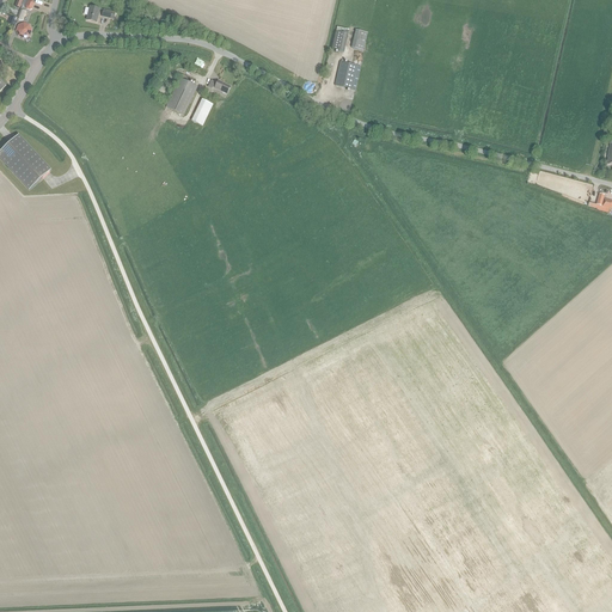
[(97,23),(99,10),(91,7),(87,20),(97,23)]
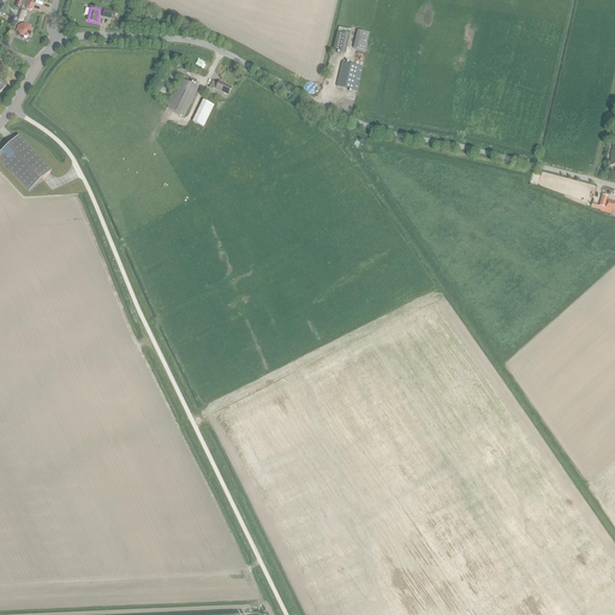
[(105,11),(103,17),(114,21),(117,13),(105,11)]
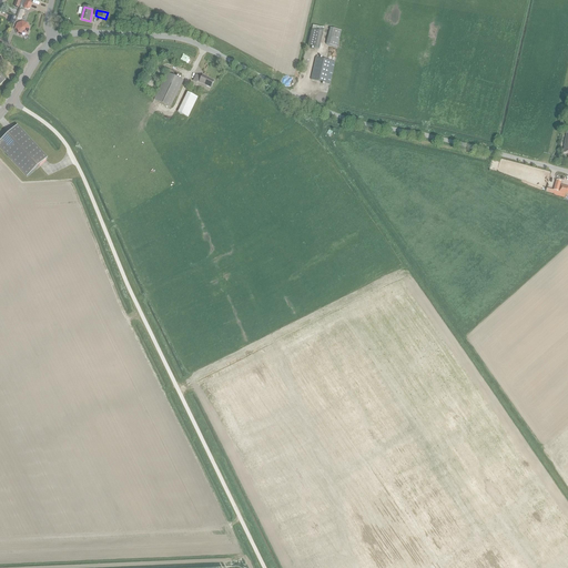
[(8,21),(14,24),(17,17),(11,14),(8,21)]
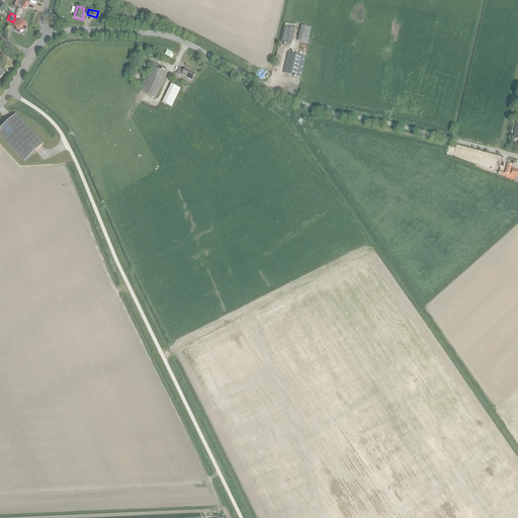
[(16,31),(20,33),(25,31),(27,26),(25,22),(20,20),(16,22),(14,26),(16,31)]
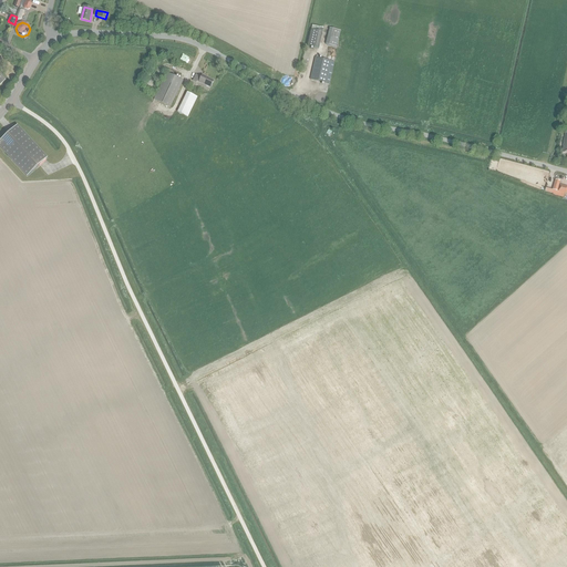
[(323,28),(312,26),(308,47),(319,49),(323,28)]
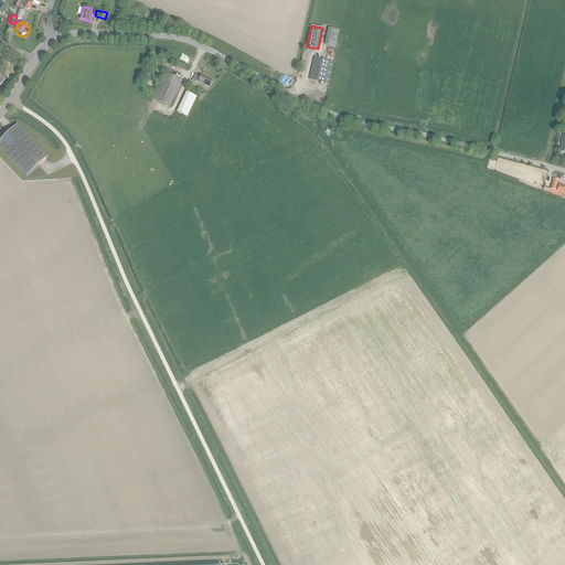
[(324,44),(336,48),(340,31),(329,28),(324,44)]
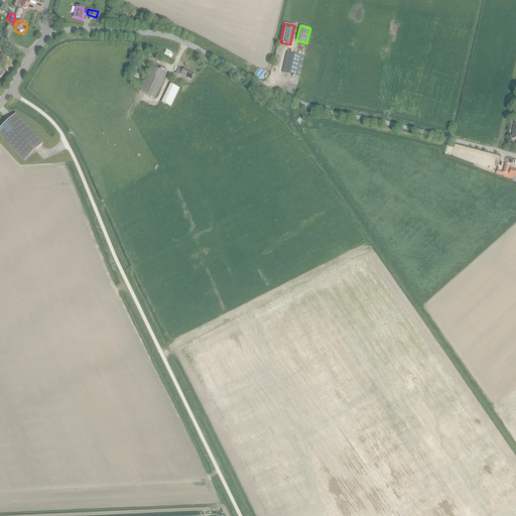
[(304,56),(287,52),(283,73),(299,77),(304,56)]
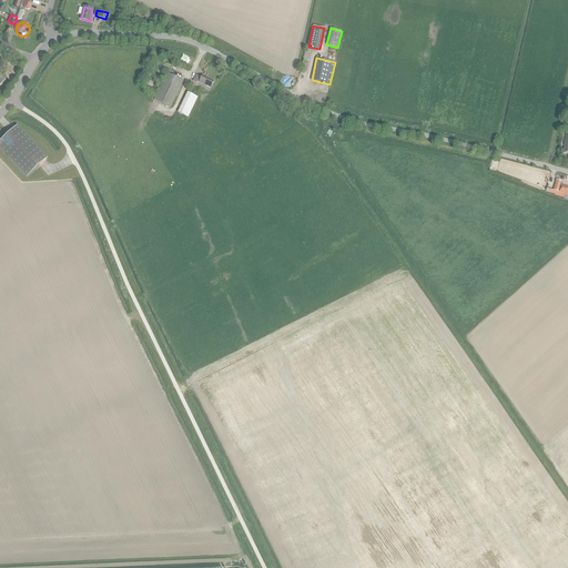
[(184,81),(168,73),(154,100),(171,109),(184,81)]
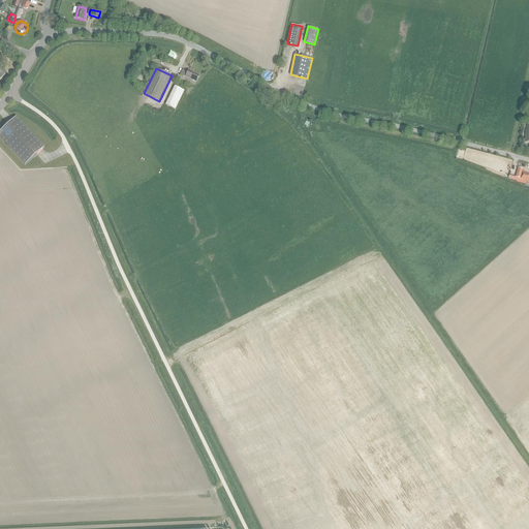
[(188,72),(183,69),(180,75),(184,78),(184,75),(196,82),(199,75),(188,70),(188,72)]
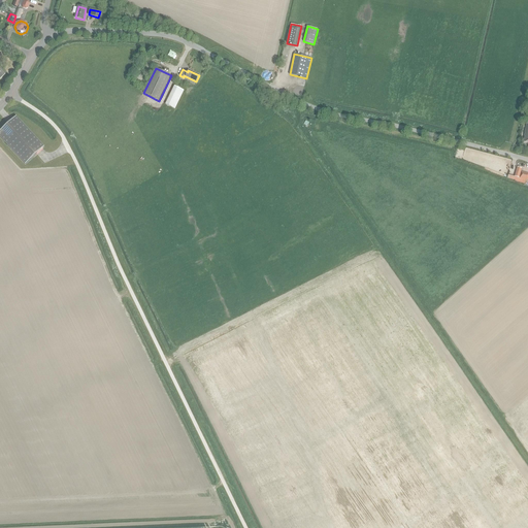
[(165,104),(175,109),(185,91),(174,86),(165,104)]
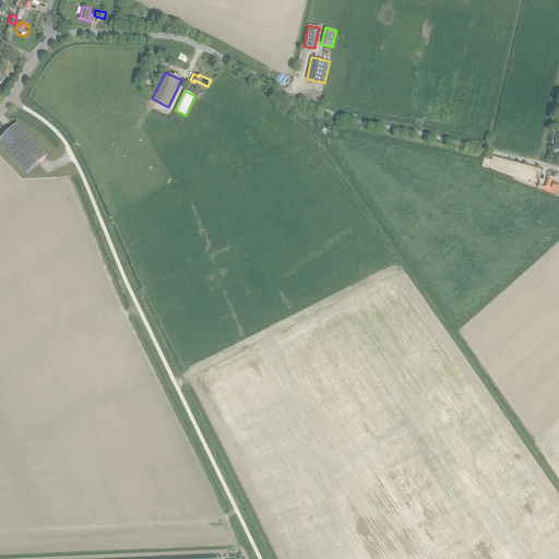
[(0,145),(27,175),(47,156),(18,123),(0,140),(0,145)]
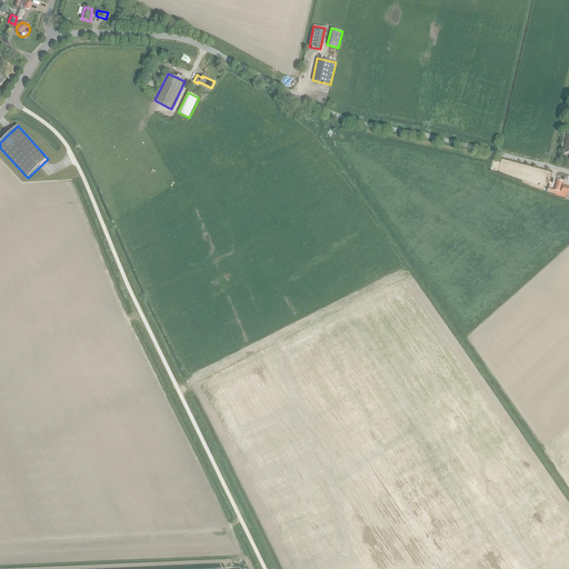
[(560,192),(555,191),(551,190),(551,193),(555,195),(555,196),(566,198),(567,195),(568,196),(568,195),(568,187),(561,186),(560,192)]
